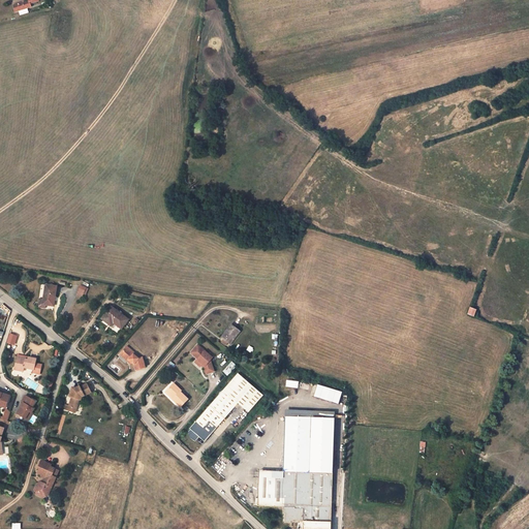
[(13,5),(16,11),(31,6),(30,3),(38,1),(38,0),(28,0),(29,0),(13,5)]
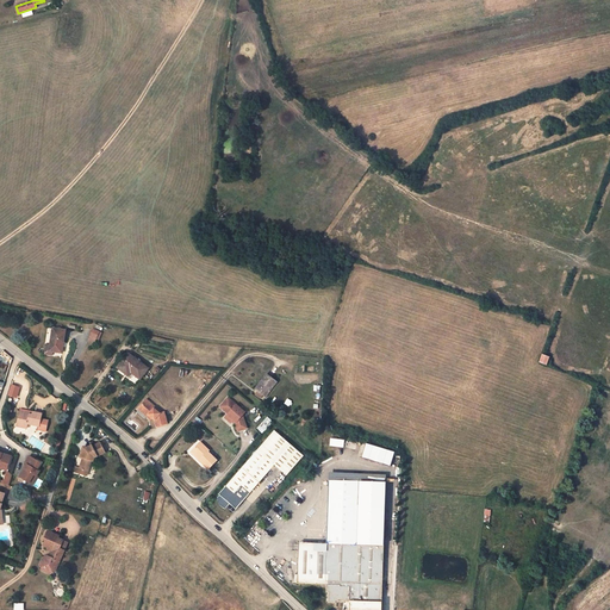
[(50,344),(45,343),(44,354),(53,355),(54,352),(62,353),(66,330),(53,329),(50,344)]
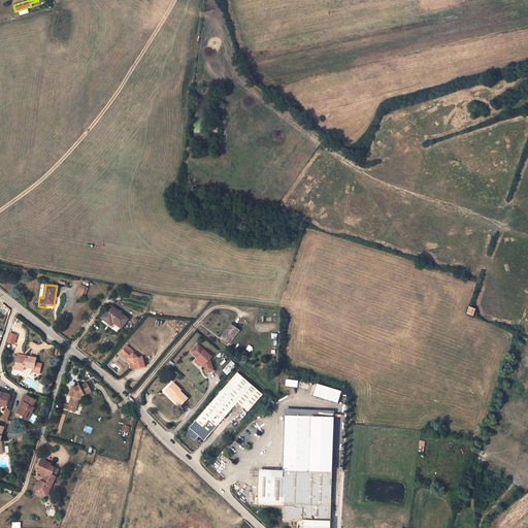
[(86,287),(80,285),(78,290),(76,294),(77,295),(81,297),(84,293),(86,287)]
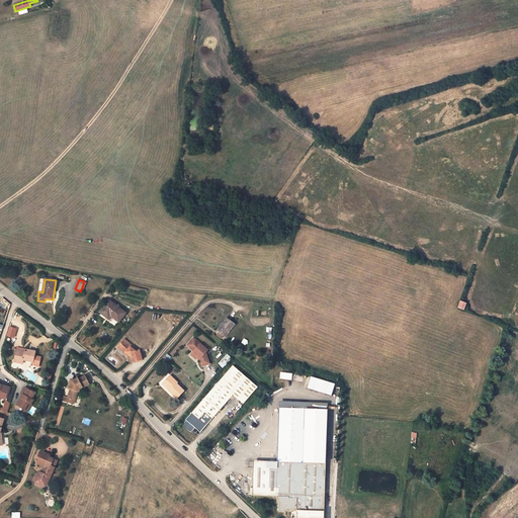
[(100,312),(105,317),(108,314),(111,316),(118,322),(125,313),(108,300),(100,312)]
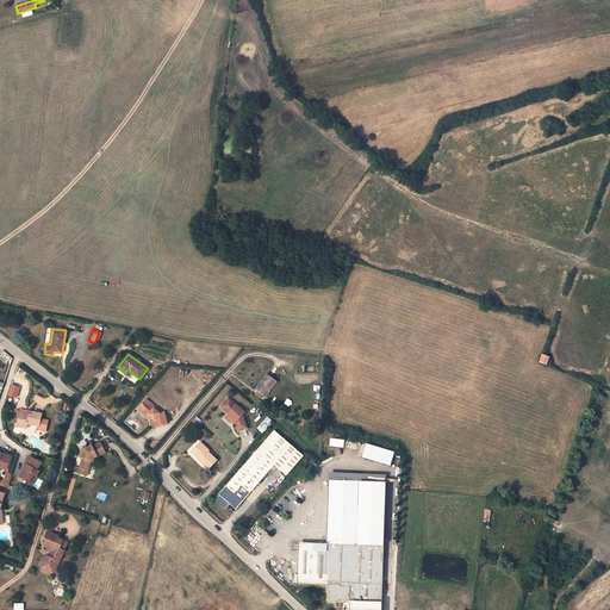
[(549,356),(543,354),(540,362),(547,365),(549,356)]
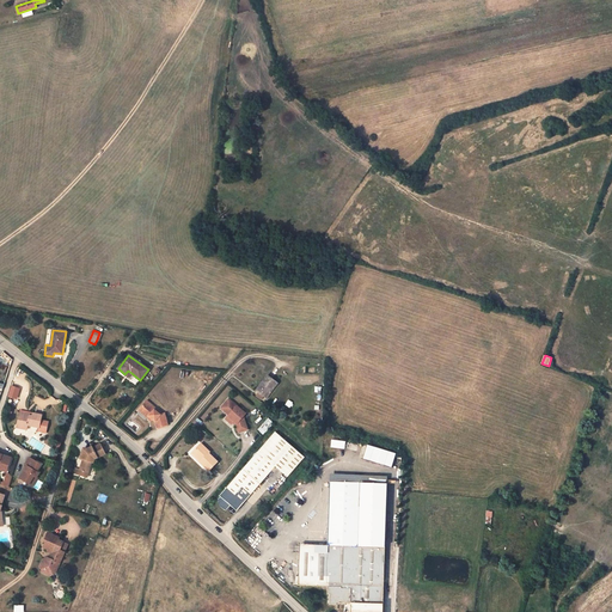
[(267,398),(277,384),(268,375),(257,391),(267,398)]
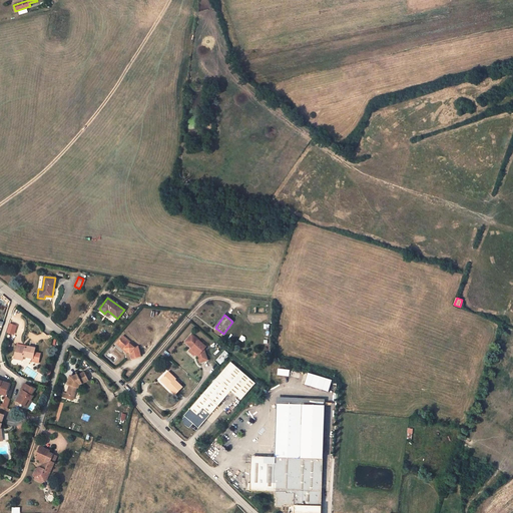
[(9,323),(7,333),(15,335),(17,325),(9,323)]
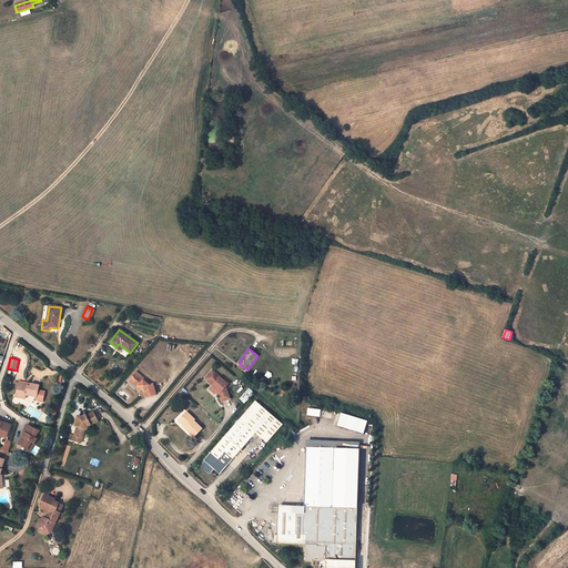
[(213,371),(205,378),(213,386),(212,387),(217,392),(217,391),(220,393),(220,394),(223,402),(231,398),(226,386),(229,384),(213,371)]
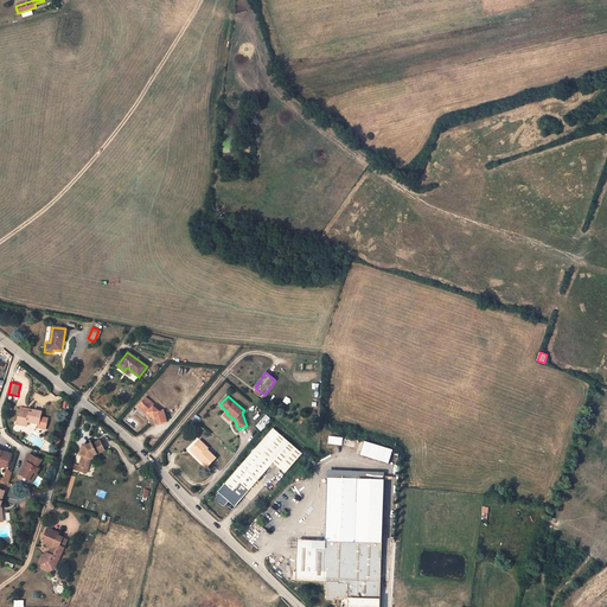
[(146,397),(140,406),(145,409),(142,410),(148,415),(149,414),(152,416),(154,417),(157,425),(167,421),(164,410),(161,410),(159,411),(154,407),(154,406),(146,397)]
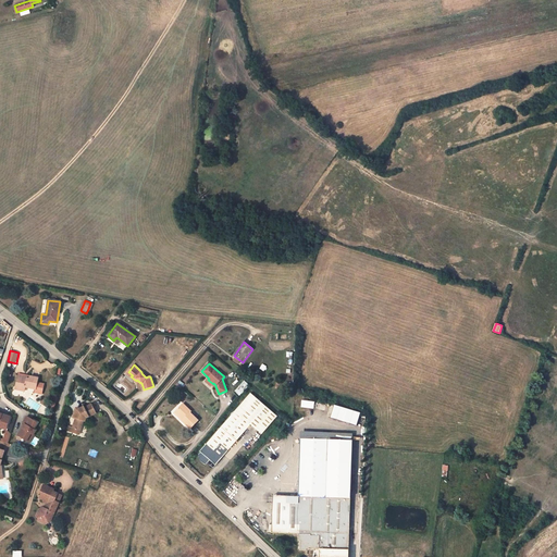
[(24,376),(19,375),(15,390),(25,392),(26,387),(36,390),(36,392),(42,394),(45,383),(38,382),(39,378),(31,376),(29,378),(29,379),(23,378),(24,376)]
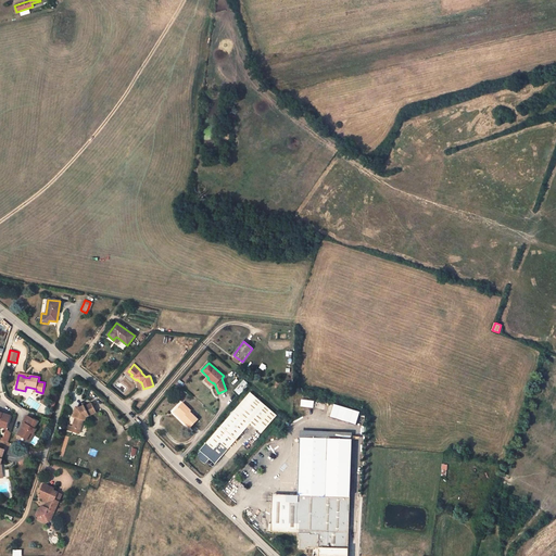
[(240,394),(249,384),(243,380),(235,390),(240,394)]
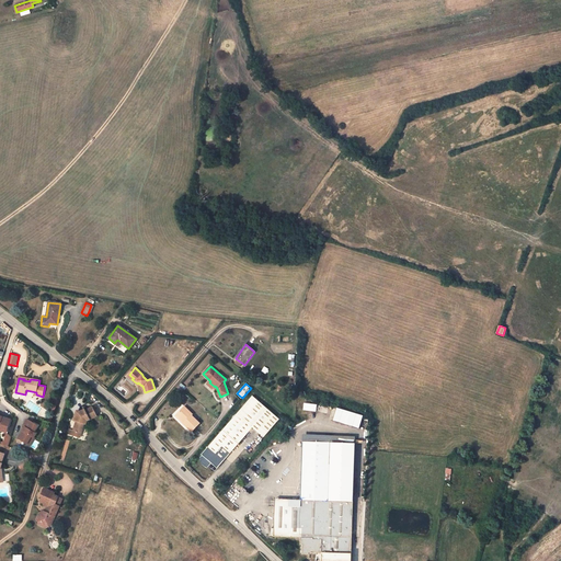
[(203,455),(201,457),(201,458),(201,459),(201,460),(201,461),(202,462),(203,464),(203,465),(204,466),(205,466),(206,467),(207,467),(208,468),(213,464),(218,468),(252,427),(264,437),(279,420),(252,396),(202,454),(203,455)]
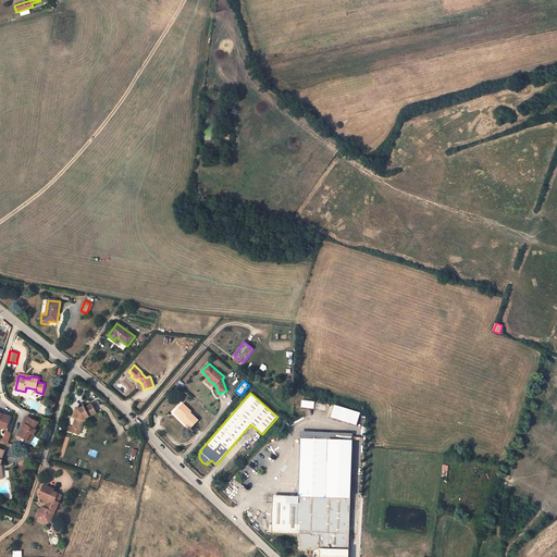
[(76,419),(73,429),(81,432),(84,421),(85,421),(86,419),(96,413),(91,404),(84,408),(83,407),(78,409),(77,409),(77,408),(76,408),(76,409),(75,409),(75,410),(74,413),(75,413),(74,416),(74,415),(73,418),(76,419)]
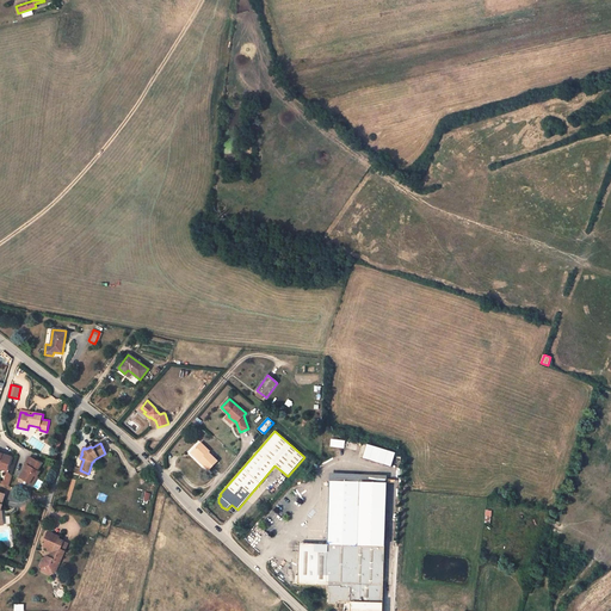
[(201,443),(192,451),(203,461),(202,462),(209,469),(217,461),(209,452),(210,451),(201,443)]
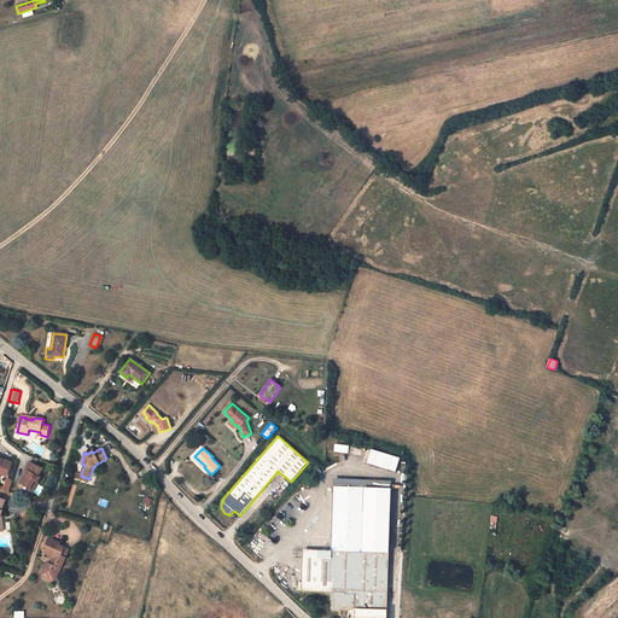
[(401,459),(371,449),(367,464),(396,472),(401,459)]
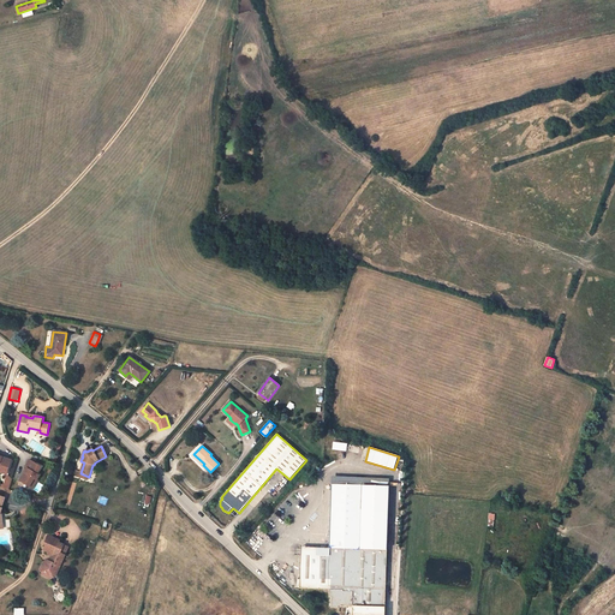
[(202,465),(203,465),(204,464),(193,454),(192,455),(202,465)]
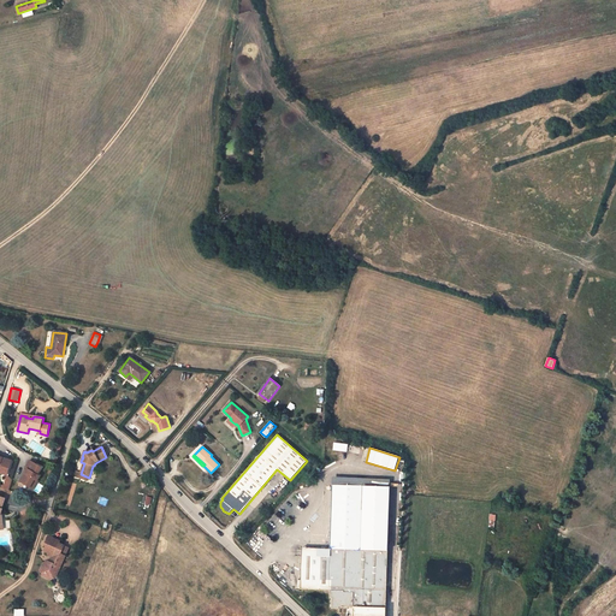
[(0,468),(9,472),(12,461),(0,456),(0,468)]
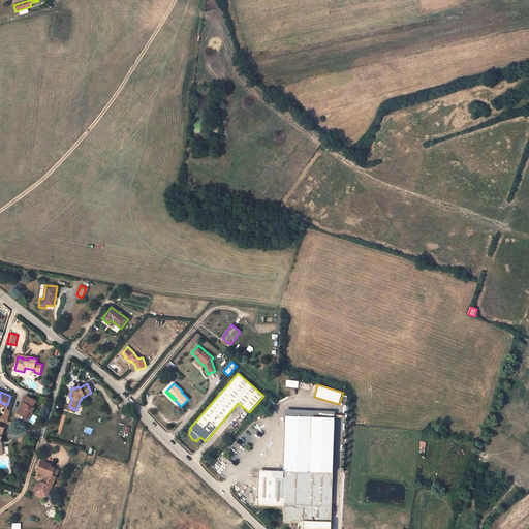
[(24,402),(18,412),(26,417),(30,411),(32,412),(34,408),(32,407),(36,401),(26,395),(23,401),(24,402)]
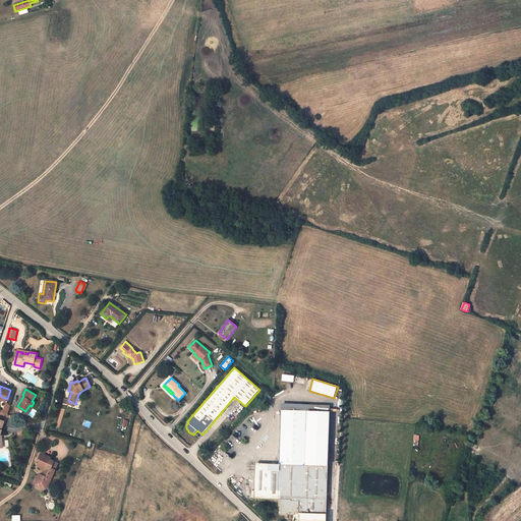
[(5,403),(2,412),(7,414),(11,405),(5,403)]
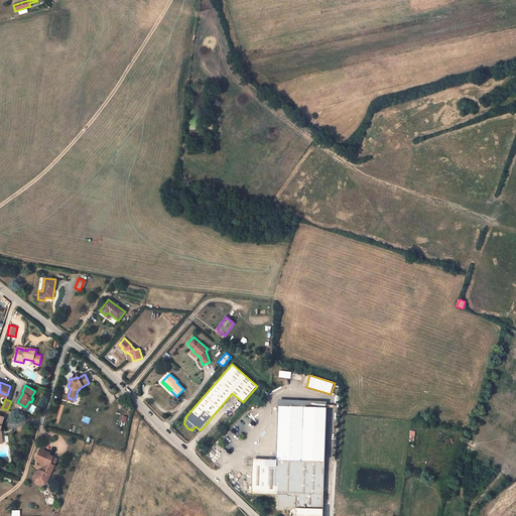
[(276,447),(278,447),(278,450),(276,450),(276,460),(272,460),(272,466),(267,466),(267,472),(266,494),(276,494),(276,500),(278,500),(278,510),(284,510),(284,513),(291,514),(290,515),(292,514),(293,514),(292,515),(293,515),(294,515),(295,514),(296,514),(295,515),(323,515),(327,408),(306,407),(306,403),(300,403),(300,407),(278,406),(276,447)]
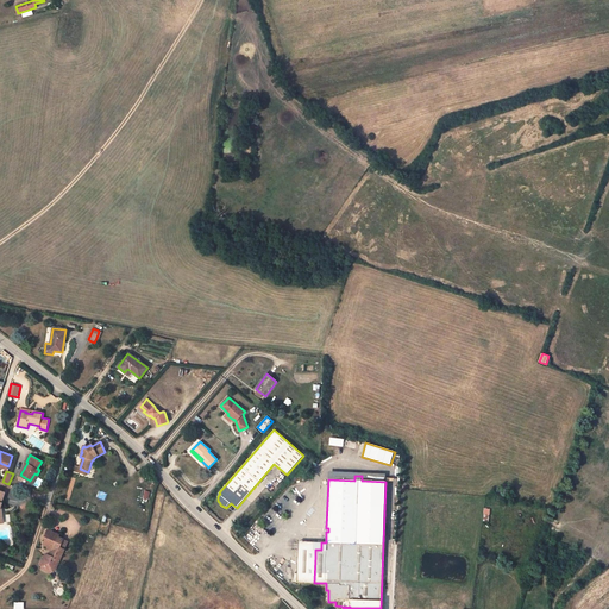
[(60,534),(48,529),(44,538),(45,539),(44,544),(48,546),(48,547),(52,550),(50,556),(48,554),(43,565),(50,569),(52,563),(57,565),(64,548),(60,547),(63,538),(58,537),(60,534)]
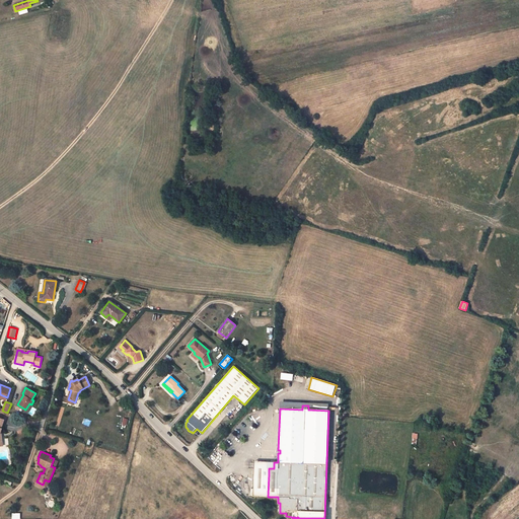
[(268,497),(269,474),(269,468),(254,467),(253,496),(268,497)]
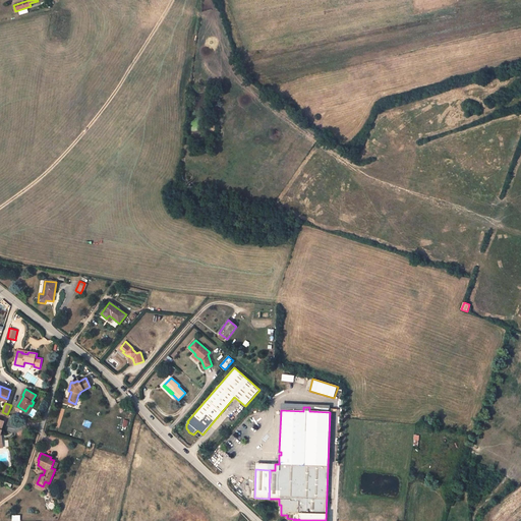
[(37,483),(41,474),(38,475),(35,481),(37,486),(43,488),(48,486),(49,483),(45,481),(43,486),(37,483)]
